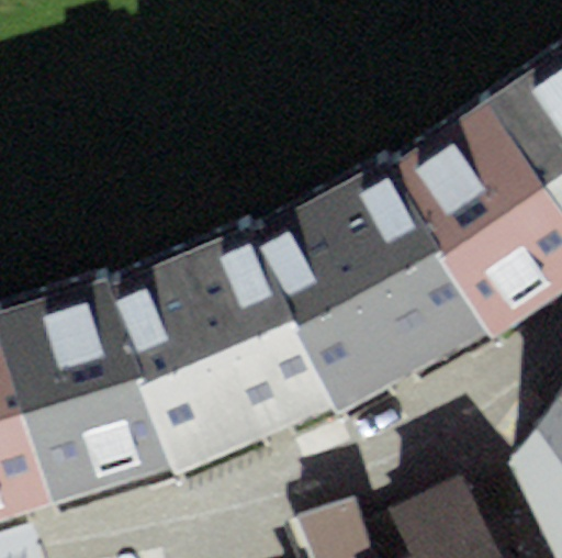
[(561,47),(487,101),(385,166),(489,334),(492,341),(561,293),(561,47)]
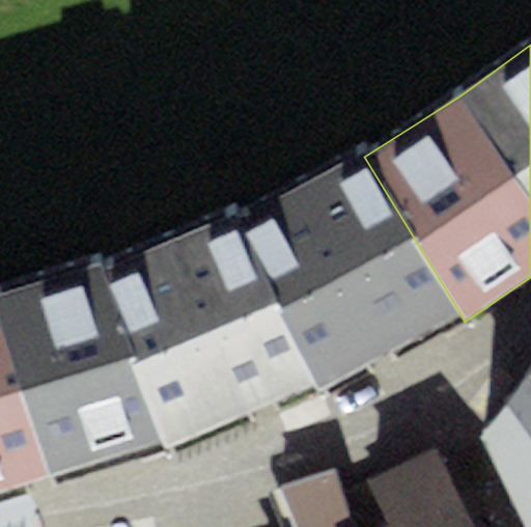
[(364,157),(241,217),(314,386),(317,393),(379,360),(462,315),(364,157)]
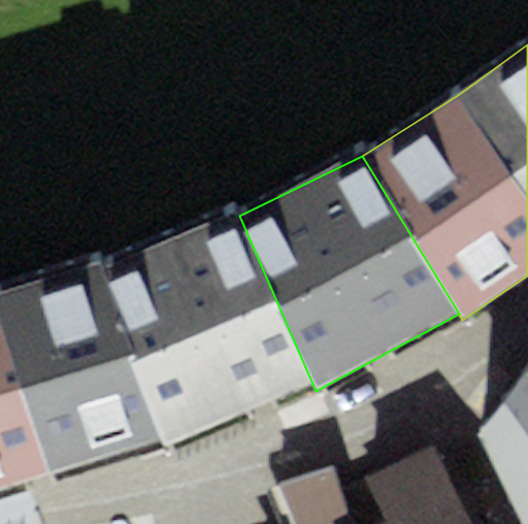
[(239,216),(99,265),(160,438),(164,449),(262,405),(312,384),(239,216)]
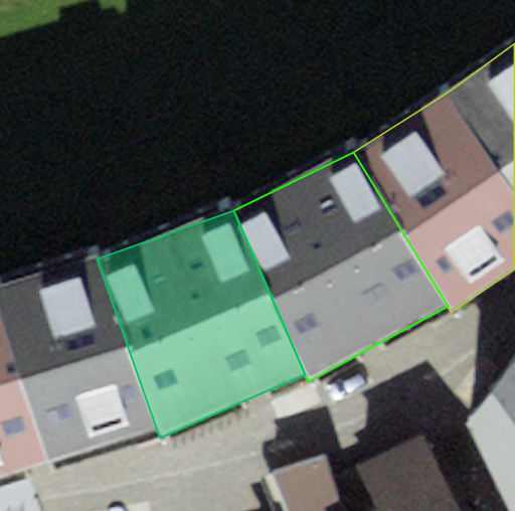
[(97,259),(0,286),(0,477),(48,463),(156,428),(97,259)]
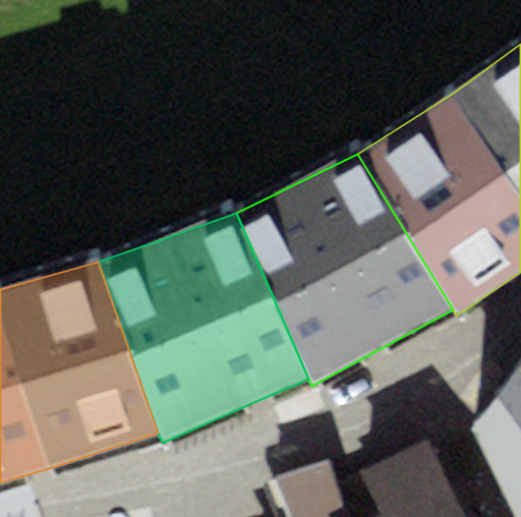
[(520,516),(520,363),(471,428),(515,516),(520,516)]
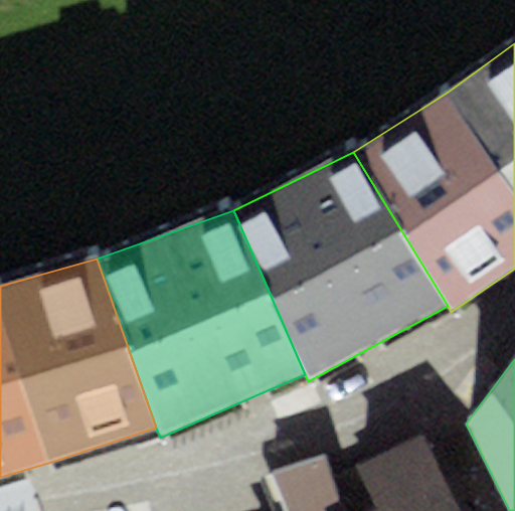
[(460,510),(425,435),(357,469),(373,510),(460,510)]
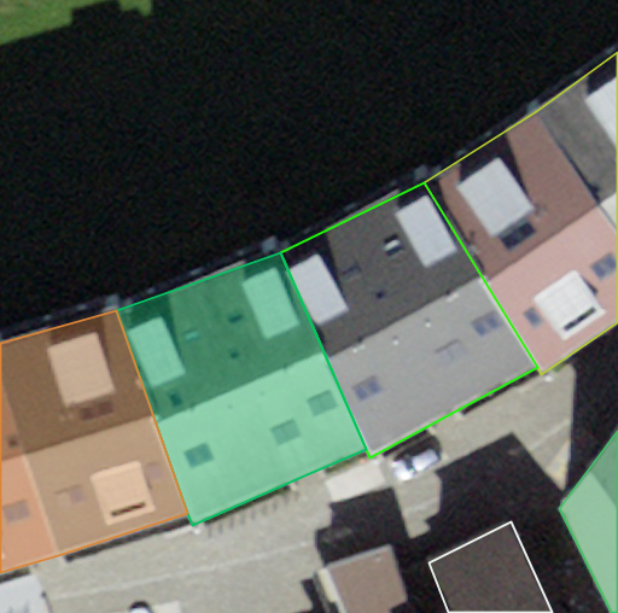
[(409,612),(390,550),(303,577),(314,612),(409,612)]
